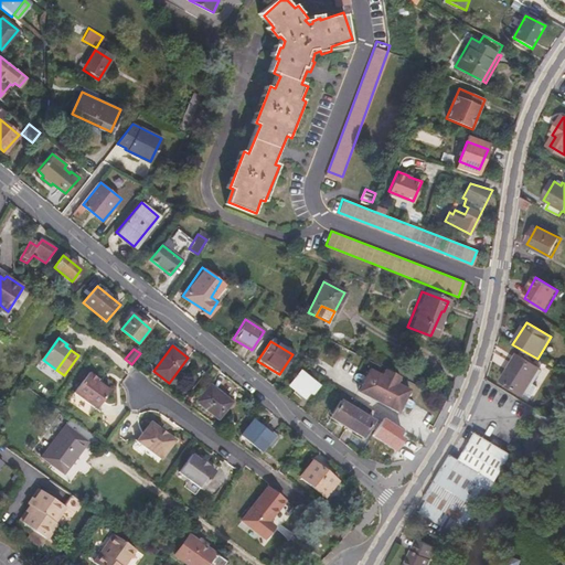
[(539,369),(518,355),(502,381),(523,394),(524,393),(531,397),(536,387),(530,384),(539,369)]
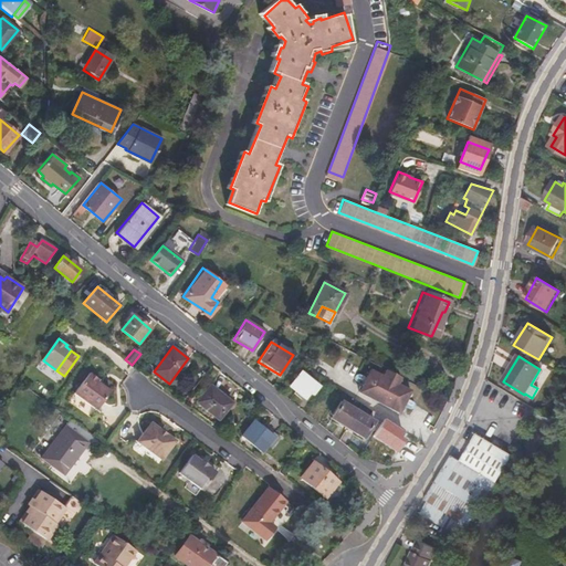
[(397,385),(400,378),(386,370),(383,377),(370,370),(359,391),(399,413),(410,391),(397,385)]
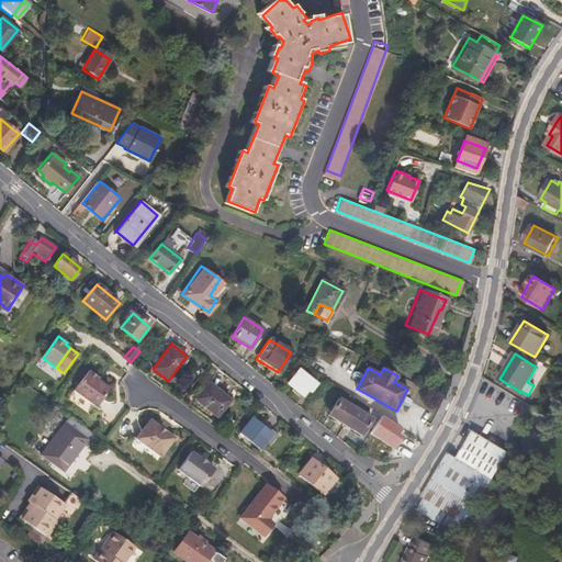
[(315,381),(295,369),(285,384),(305,397),(315,381)]
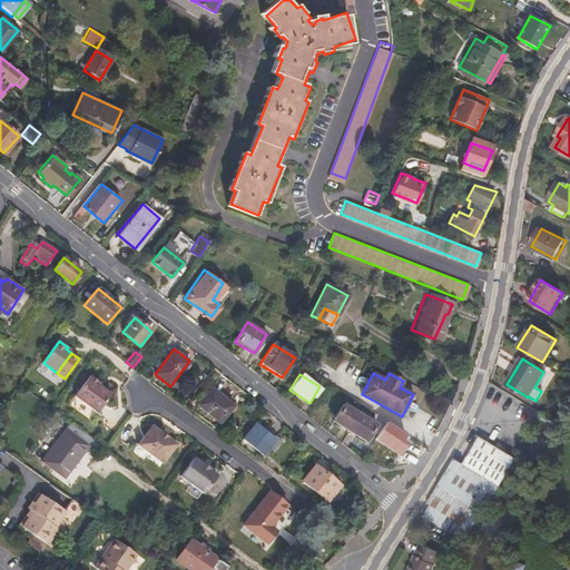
[(111,394),(104,389),(98,384),(100,383),(90,375),(76,396),(98,413),(111,394)]
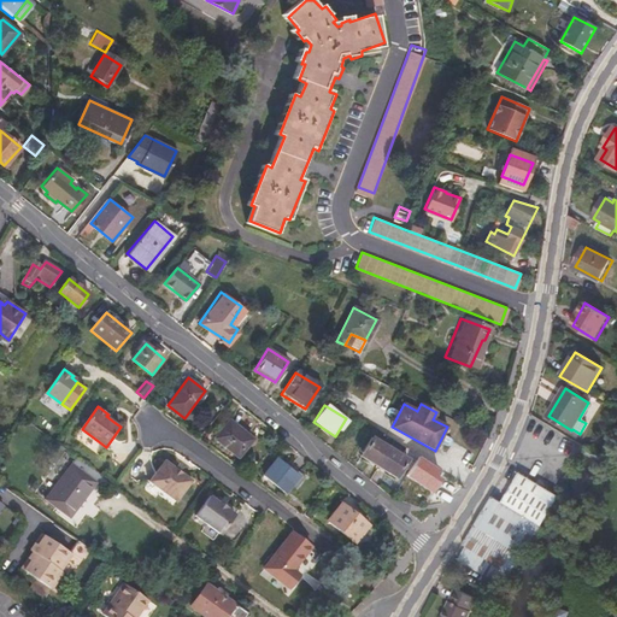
[(252,439),(229,421),(216,439),(238,456),(252,439)]
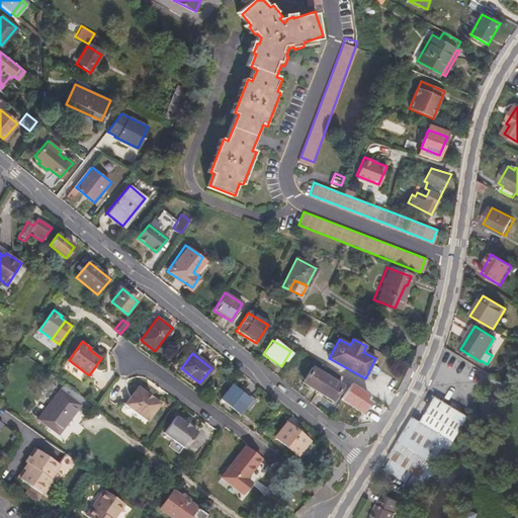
[(342,385),(312,367),(303,381),(332,400),(342,385)]
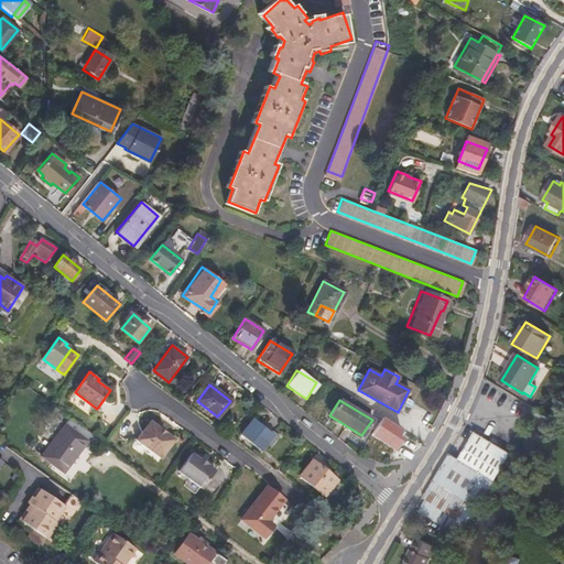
[(394,448),(407,432),(387,419),(383,416),(372,433),(394,448)]
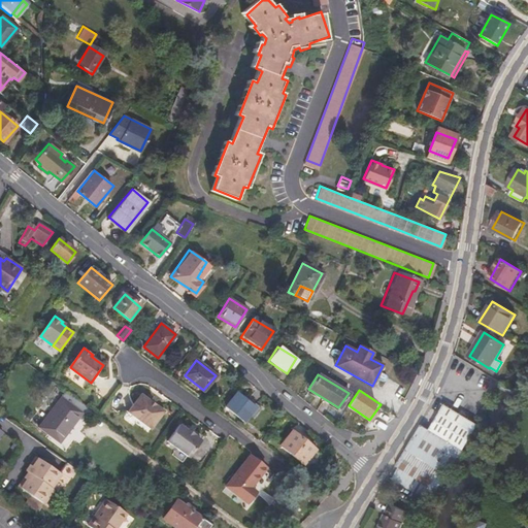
[(86,406),(65,391),(38,428),(59,442),(86,406)]
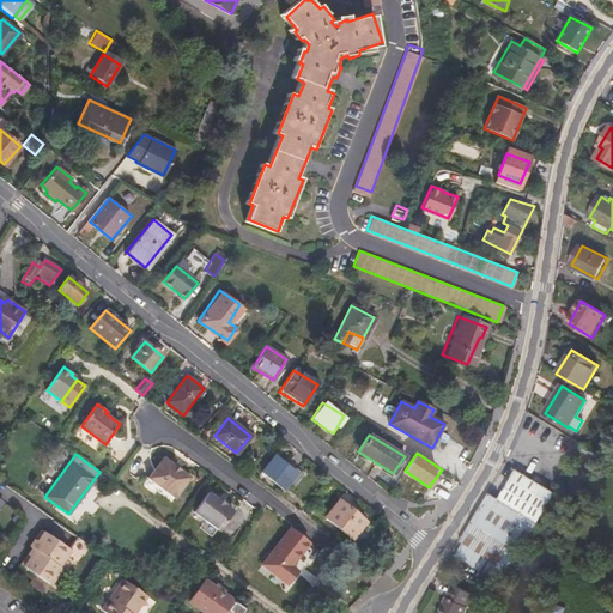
[(297,472),(278,456),(263,472),(284,489),(290,481),(296,486),(304,474),(299,469),(297,472)]
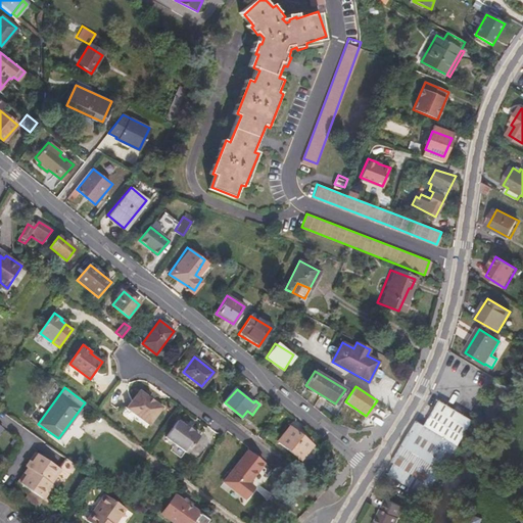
[(161,408),(139,391),(126,409),(148,425),(161,408)]
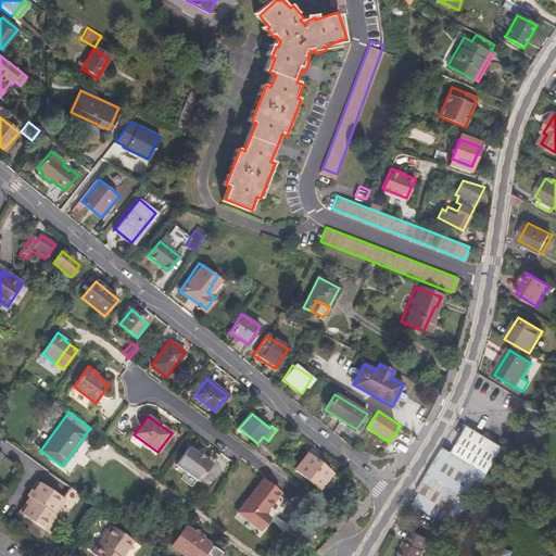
[(452,452),(492,476),(508,450),(504,447),(468,425),(452,452)]
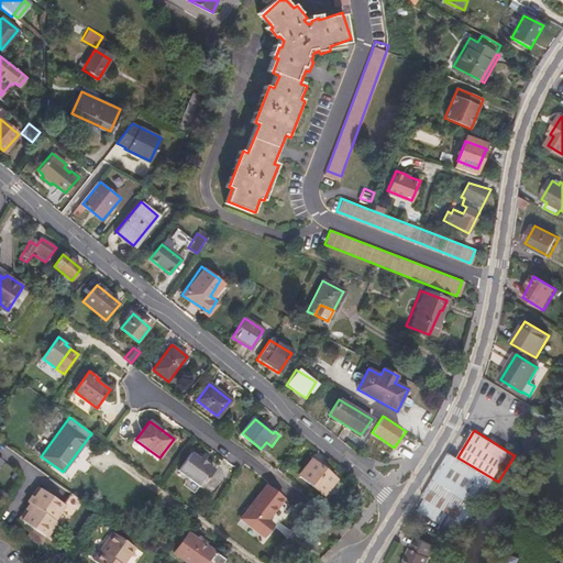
[(198,457),(191,452),(178,471),(201,487),(213,470),(207,464),(207,463),(199,456),(198,457)]
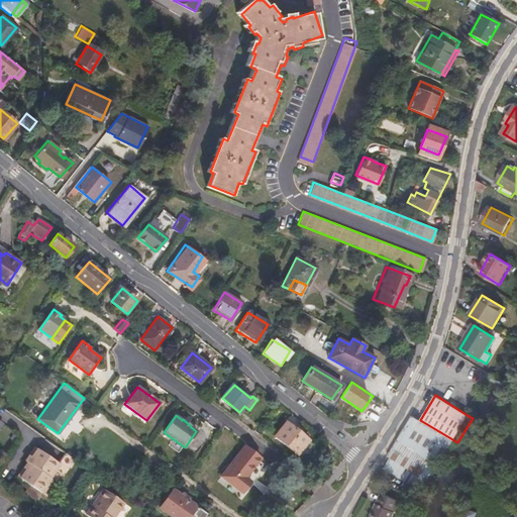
[(431,462),(441,470),(457,442),(420,420),(413,416),(398,440),(431,462)]
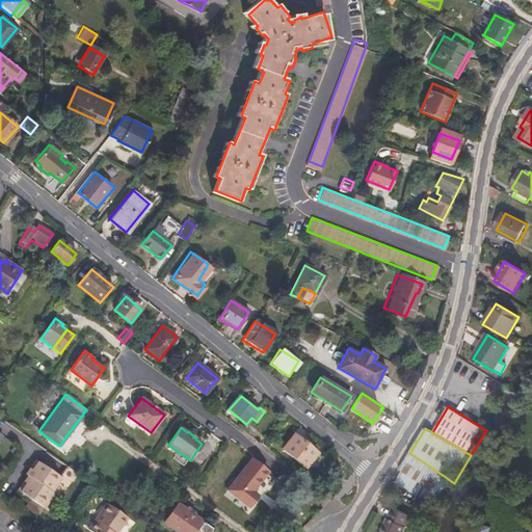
[(318,453),(295,434),(283,449),(307,468),(318,453)]
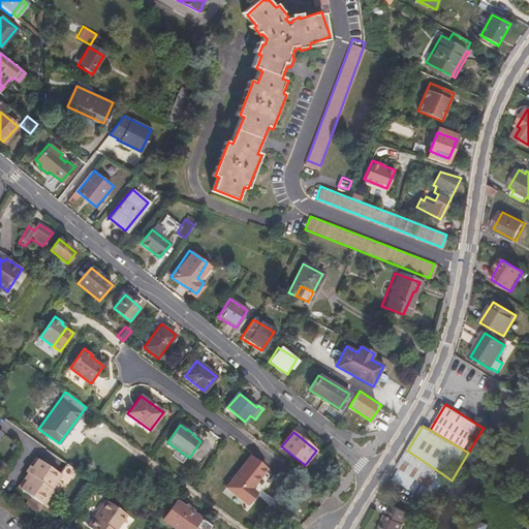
[(407,450),(397,466),(409,474),(403,485),(424,499),(441,473),(407,450)]
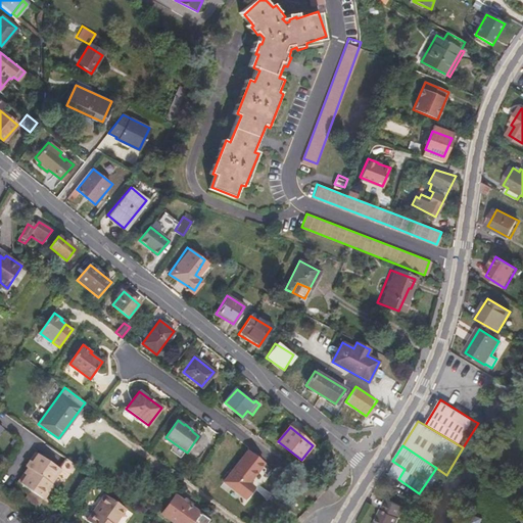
[(265,463),(249,452),(226,482),(247,497),(255,487),(249,482),(265,463)]
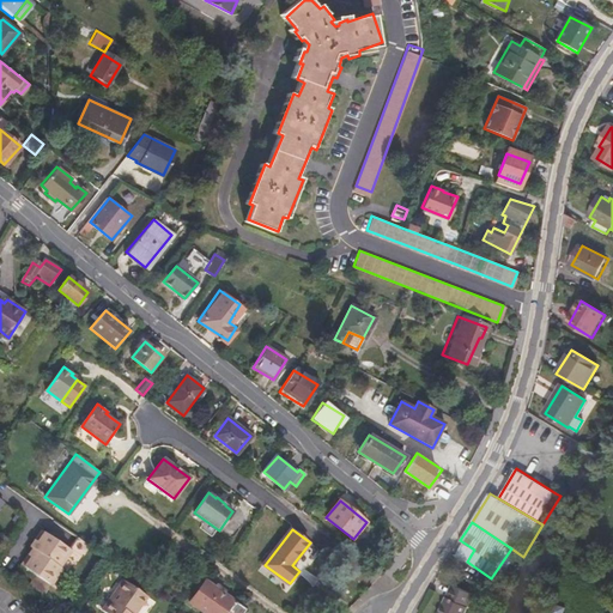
[(31,548),(58,566),(70,550),(43,532),(36,541),(34,539),(29,546),(31,548)]
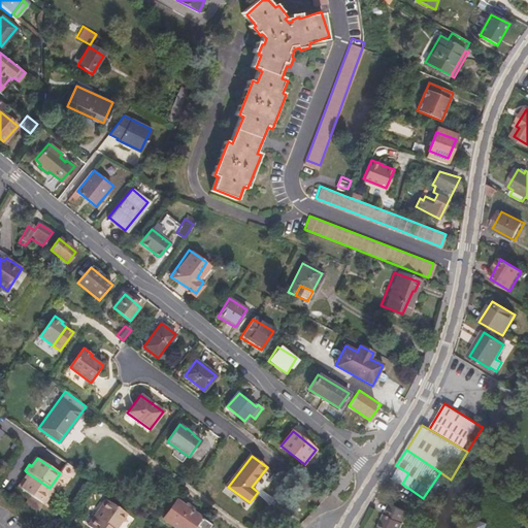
[(50,488),(27,472),(23,477),(25,480),(20,488),(30,495),(42,503),(52,490),(50,488)]
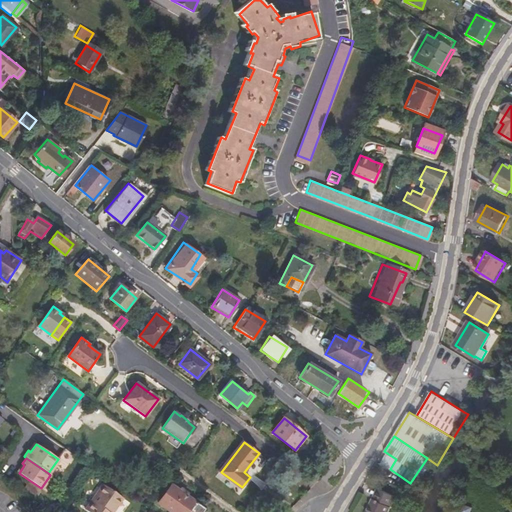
[(41,488),(29,480),(22,491),(35,499),(42,489),(43,490),(53,476),(50,475),(41,488)]
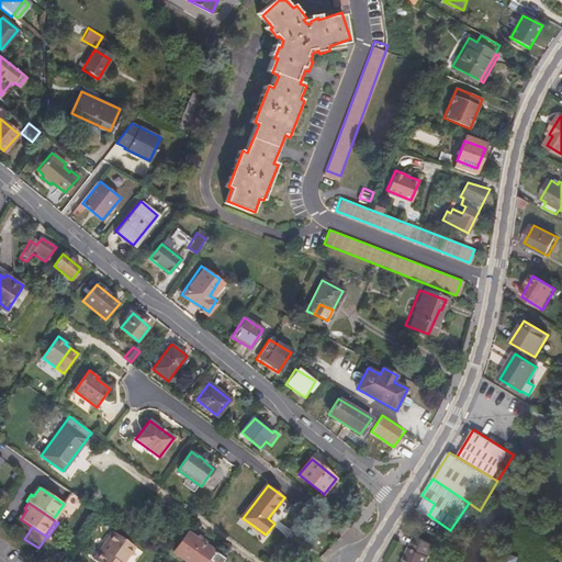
[(222,561),(225,559),(188,532),(173,552),(187,561),(205,561),(206,561),(208,561),(222,561)]
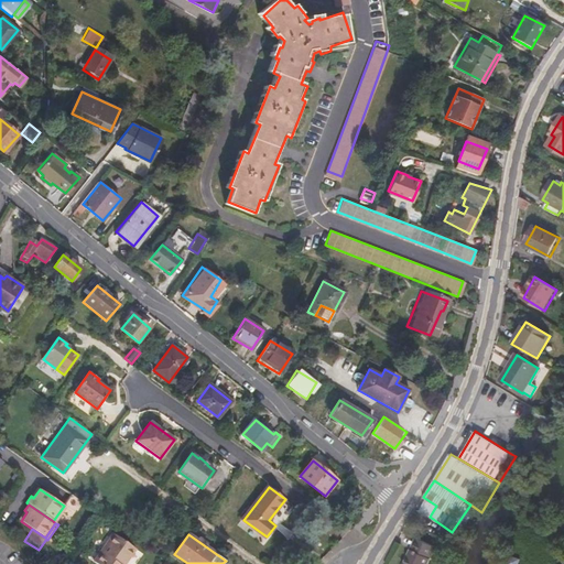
[(456,537),(451,544),(463,552),(468,544),(456,537)]
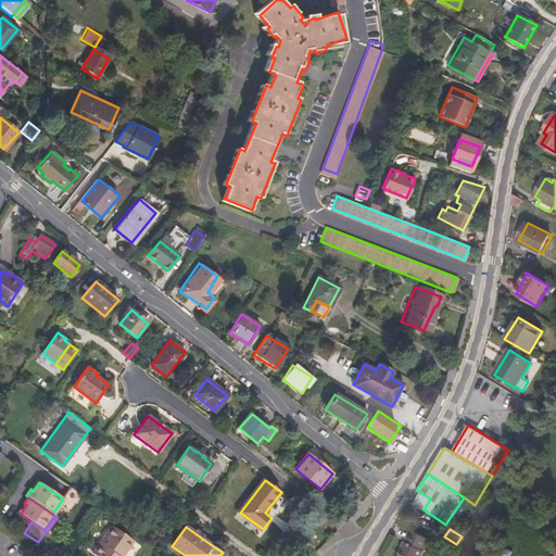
[(124,555),(133,544),(113,530),(95,555),(124,555)]
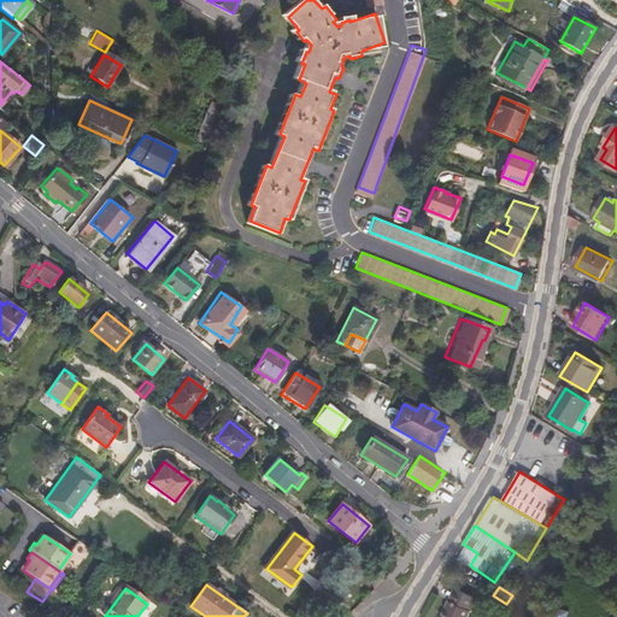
[(466,616),(475,598),(457,591),(451,601),(448,601),(441,616),(466,616)]
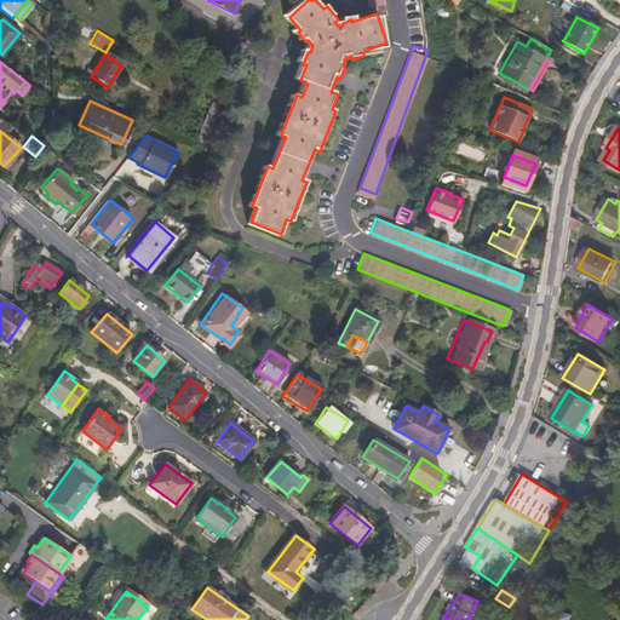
[(138,619),(142,619),(150,608),(148,607),(138,619)]
